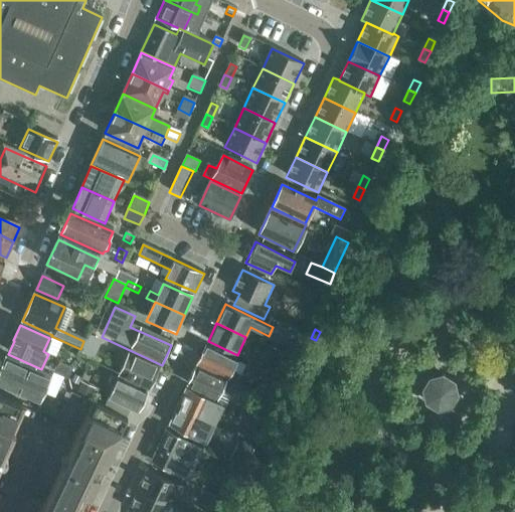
[(297,334),(286,356),(295,360),(305,338),(297,334)]
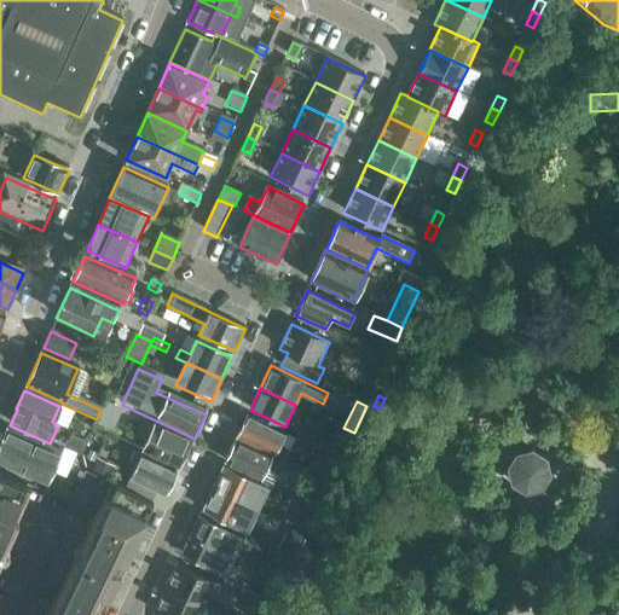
[(247,417),(236,440),(284,462),(289,452),(278,447),(279,446),(282,445),(284,440),(283,436),(284,434),(247,417)]
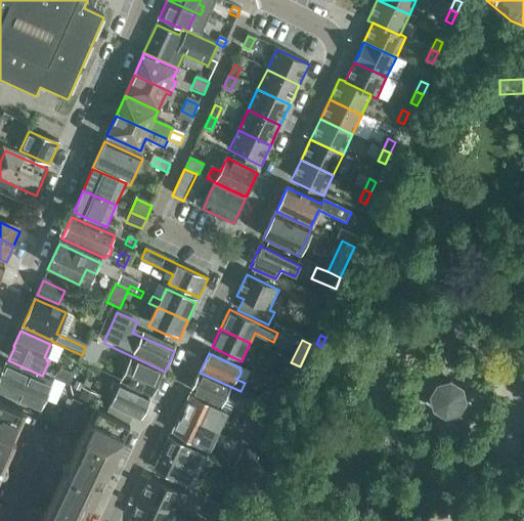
[(131,360),(120,384),(150,398),(162,376),(131,360)]
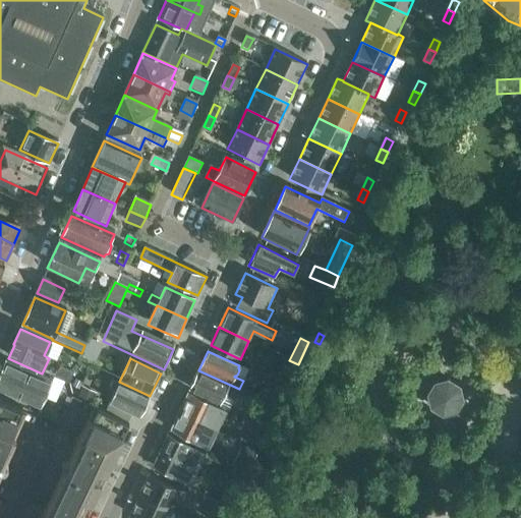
[(286,360),(277,380),(289,386),(298,364),(289,360),(289,361),(286,360)]
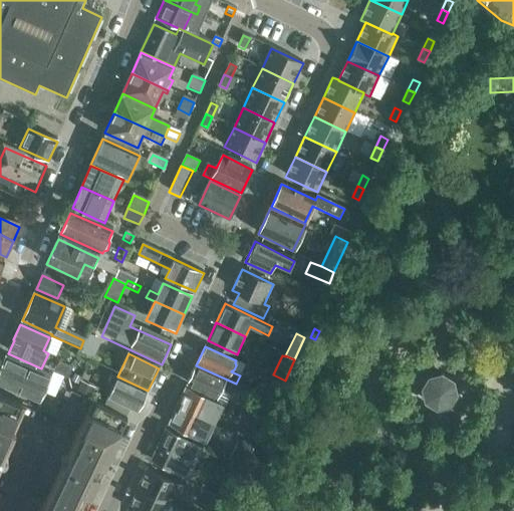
[(0,370),(0,385),(17,393),(29,366),(6,357),(0,370)]
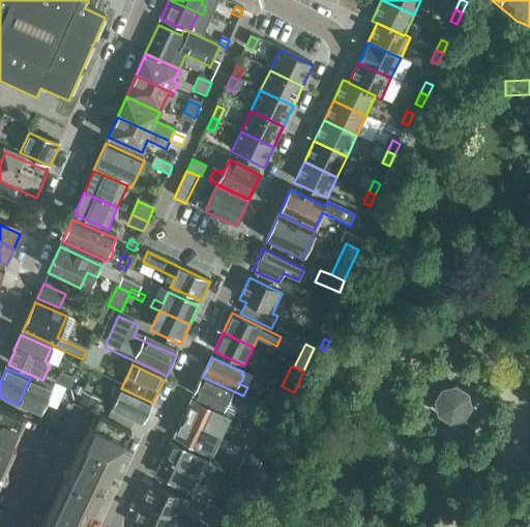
[(59,376),(55,385),(70,391),(75,382),(59,376)]
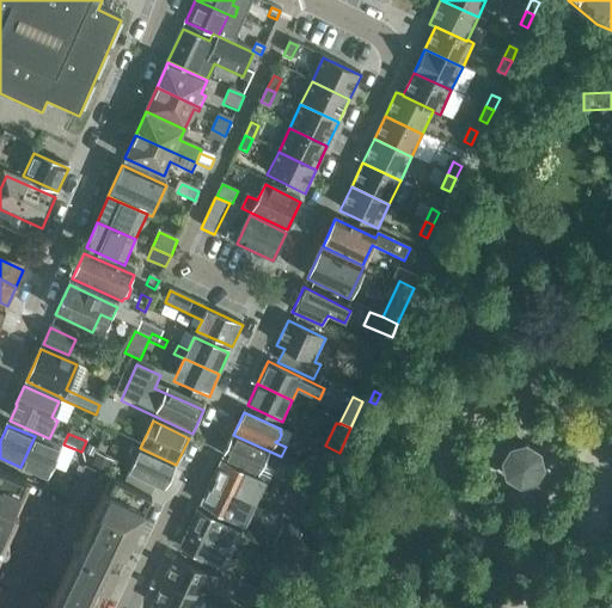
[(281,456),(233,435),(222,456),(258,474),(263,464),(275,470),(281,456)]
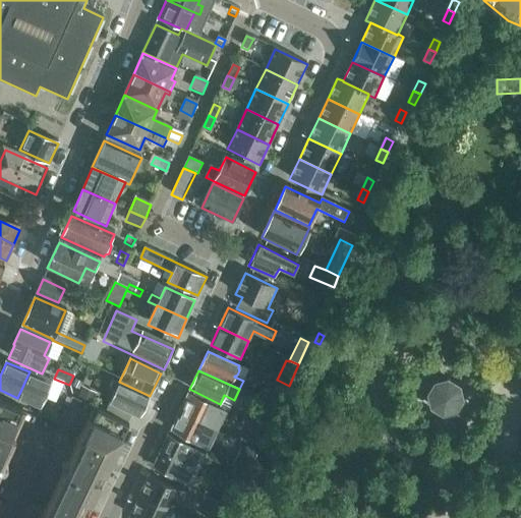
[(30,371),(17,398),(40,408),(52,382),(30,371)]
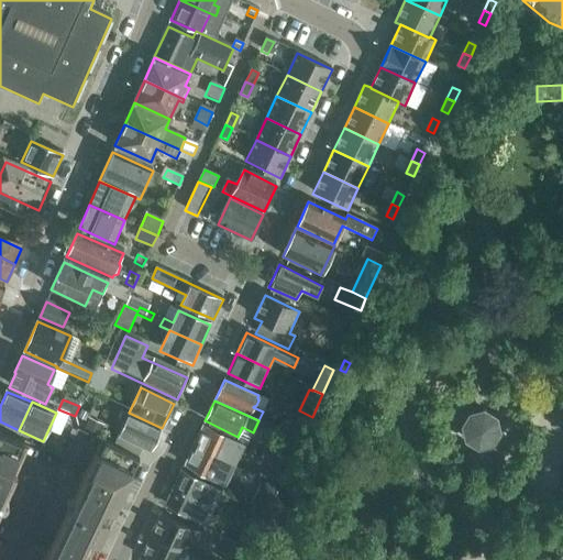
[(497,415),(484,408),(468,410),(461,427),(467,445),(482,451),(496,447),(503,429),(497,415)]
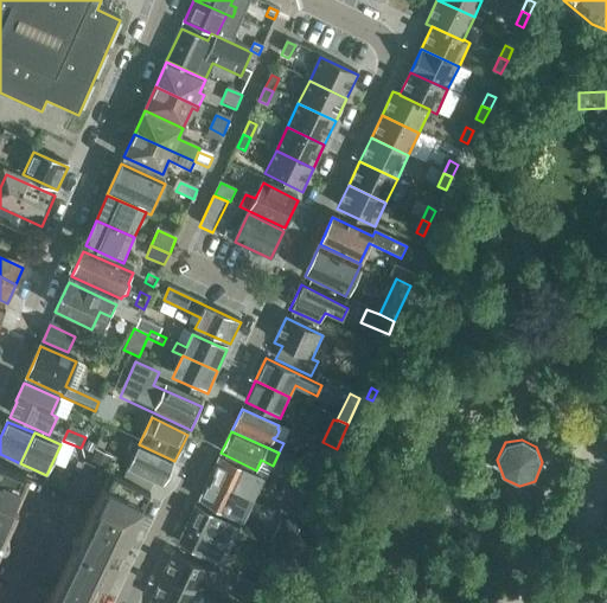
[(337,449),(323,442),(321,444),(326,447),(317,466),(326,470),(336,451),(337,449)]
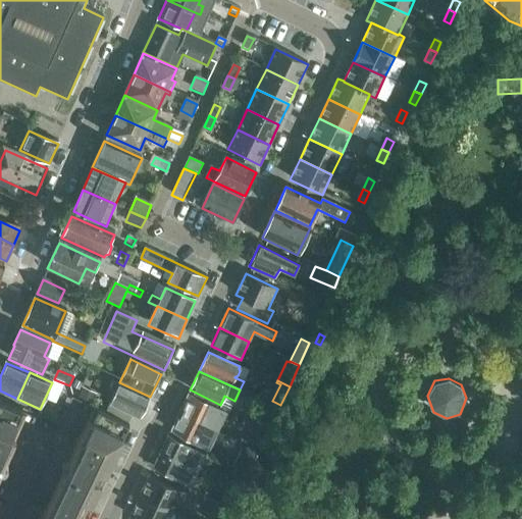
[(141,417),(149,399),(119,385),(111,404),(134,414),(141,417)]
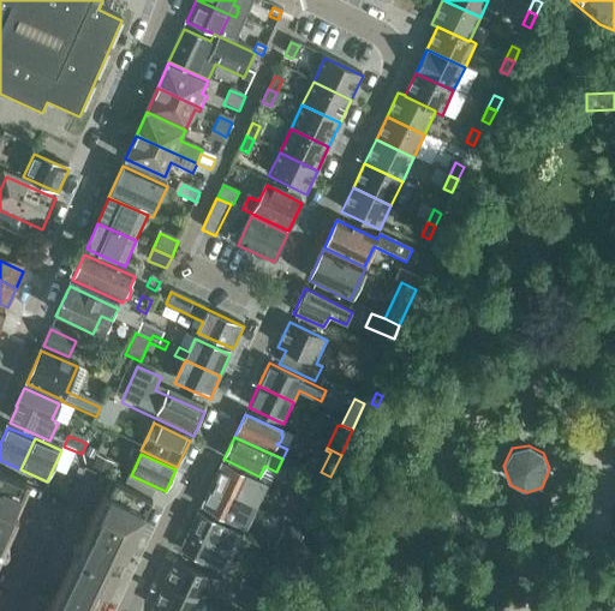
[(97,457),(91,471),(108,478),(114,465),(97,457)]
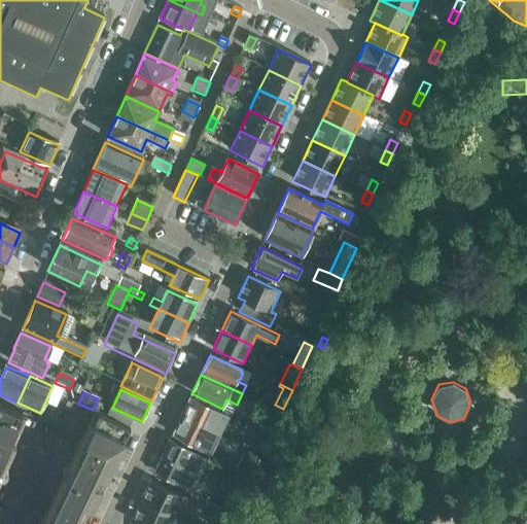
[(190,397),(181,416),(219,434),(229,415),(221,412),(218,411),(190,397)]
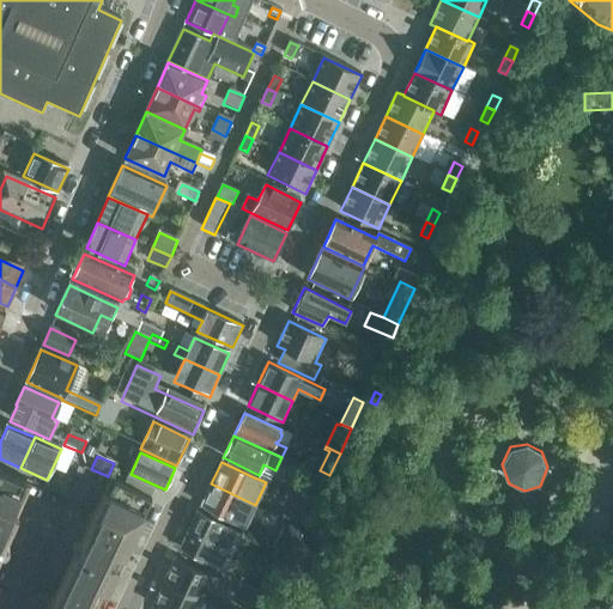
[(98,608),(152,498),(125,486),(116,481),(85,468),(70,500),(0,468),(0,608),(98,608)]
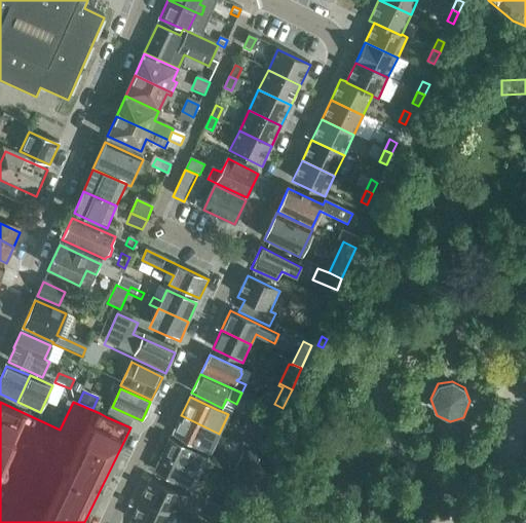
[(259,426),(272,432),(280,412),(268,406),(259,426)]
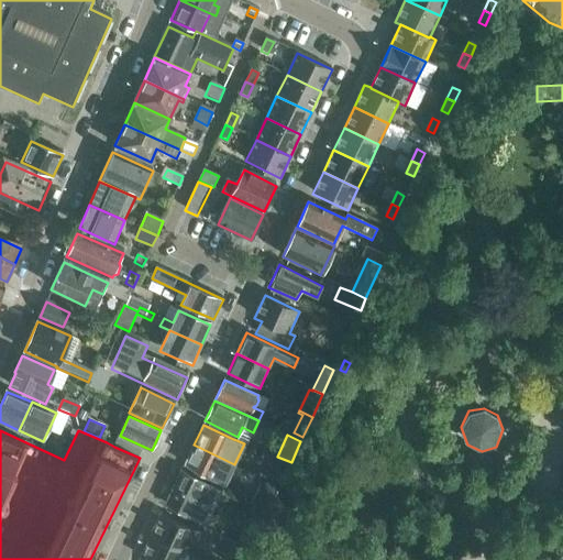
[(120,436),(114,447),(140,458),(144,447),(120,436)]
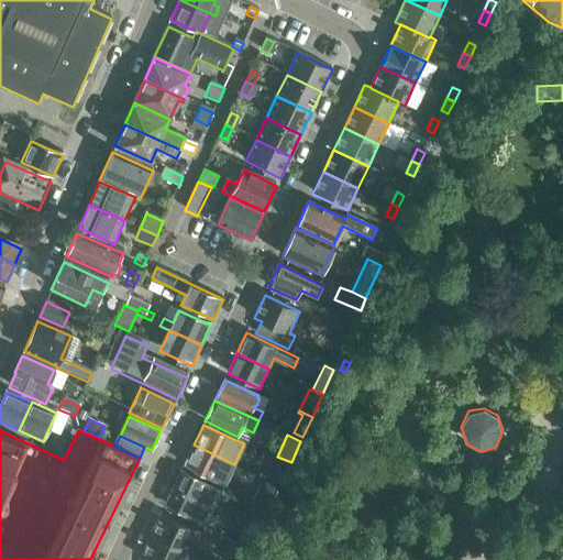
[(194,445),(184,465),(214,480),(225,484),(234,464),(194,445)]
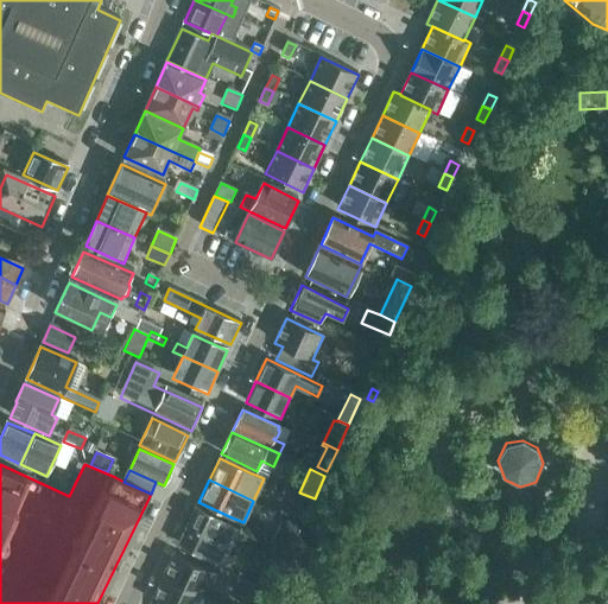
[(284,513),(304,522),(309,512),(289,502),(284,513)]
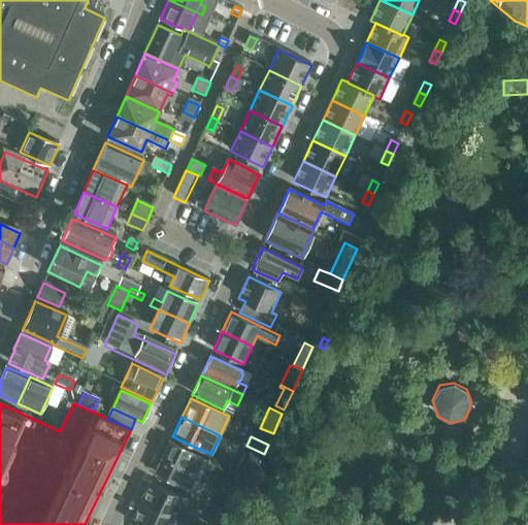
[(170,440),(163,457),(199,474),(207,458),(170,440)]
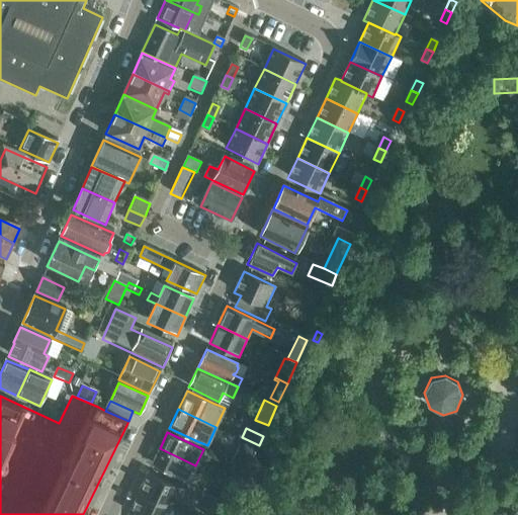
[(160,448),(152,464),(188,482),(195,465),(160,448)]
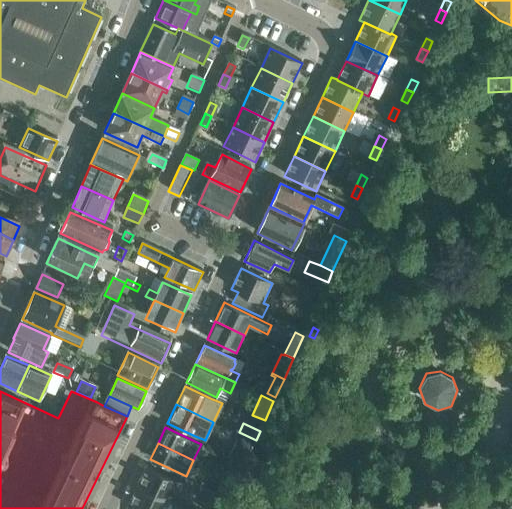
[(236,459),(244,463),(251,448),(243,444),(236,459)]
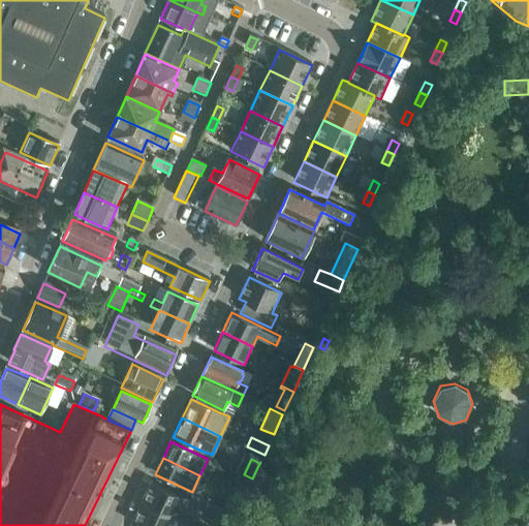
[(242,487),(247,489),(251,480),(246,477),(242,487)]
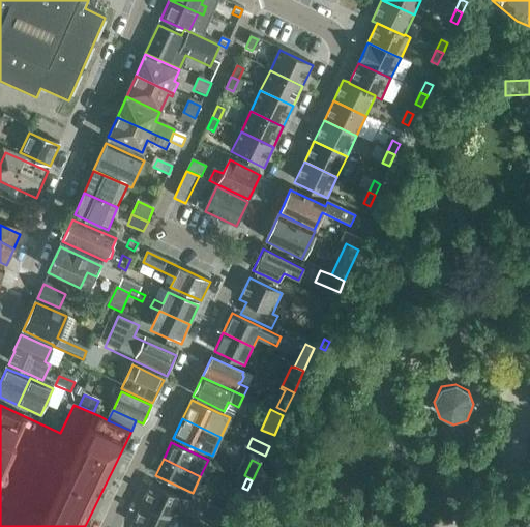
[(152,484),(142,504),(174,521),(180,508),(200,518),(204,509),(194,504),(152,484)]
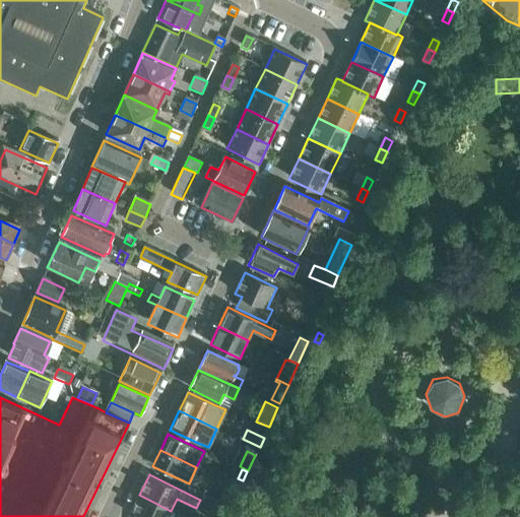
[(218,502),(230,508),(239,489),(228,483),(218,502)]
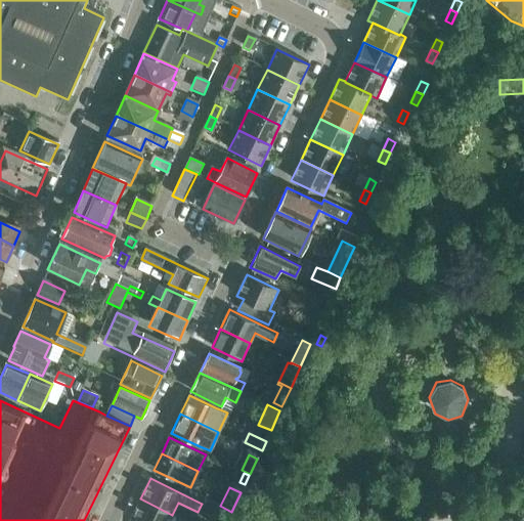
[(131,519),(133,520),(169,520),(172,515),(140,498),(131,519)]
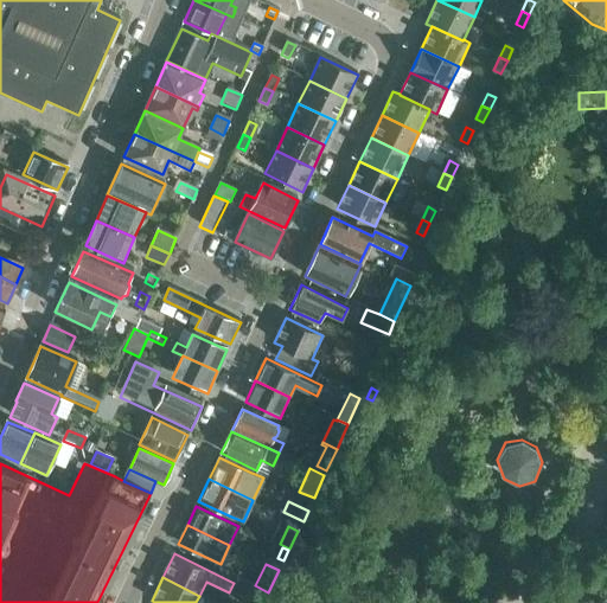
[(238,579),(231,592),(253,602),(263,602),(268,592),(238,579)]
